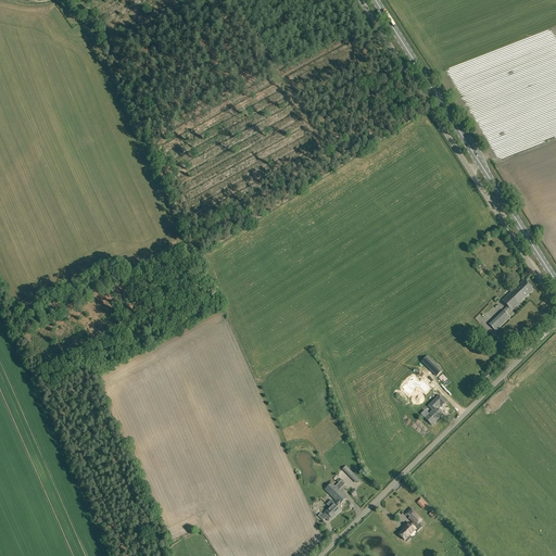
[(533,289),(525,280),(503,302),(512,311),(533,289)]
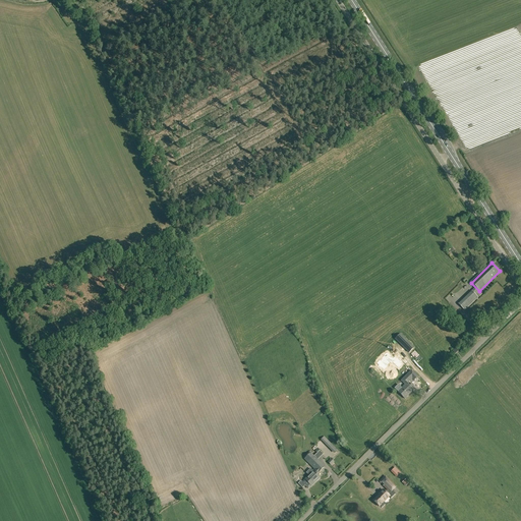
[(464,310),(478,297),(472,291),(459,304),(464,310)]
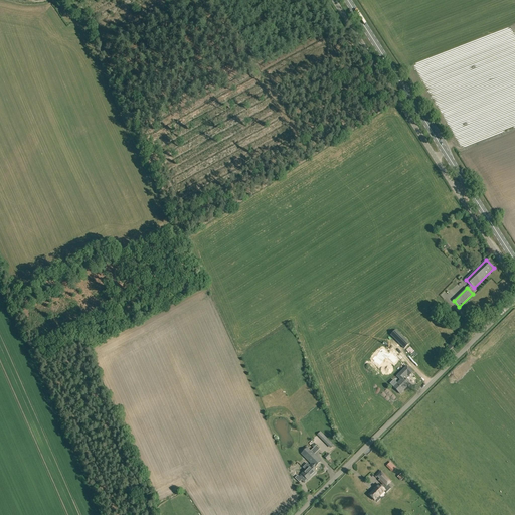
[(379,352),(372,359),(374,361),(373,361),(376,364),(377,364),(378,366),(383,362),(381,360),(384,358),(386,360),(388,358),(393,364),(397,360),(390,352),(388,354),(382,348),(382,349),(379,352)]
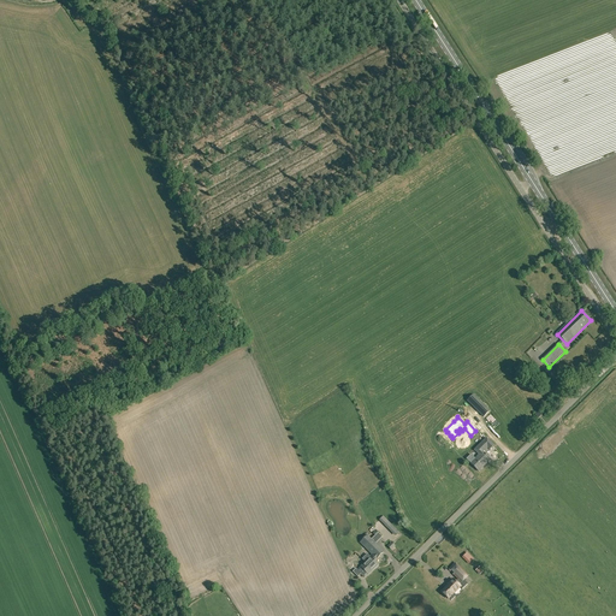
[(490,450),(493,445),(486,438),(475,450),(480,455),(475,460),(471,455),(467,458),(471,463),(479,472),(483,468),(481,467),(490,458),(483,452),(487,448),(490,450)]
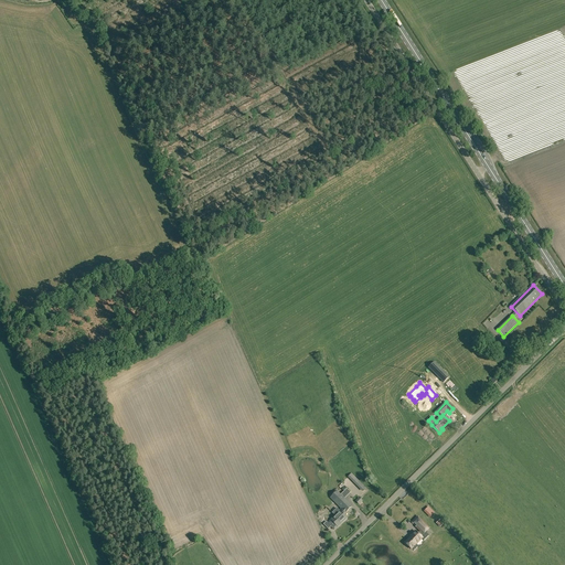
[(361,480),(358,482),(365,490),(368,488),(361,480)]
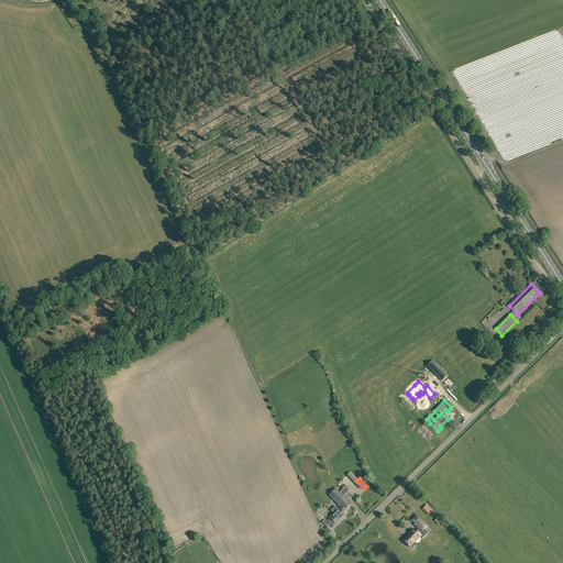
[(333,528),(335,525),(337,526),(345,516),(342,512),(350,505),(343,497),(339,493),(335,490),(330,496),(340,507),(339,509),(327,521),(333,528)]
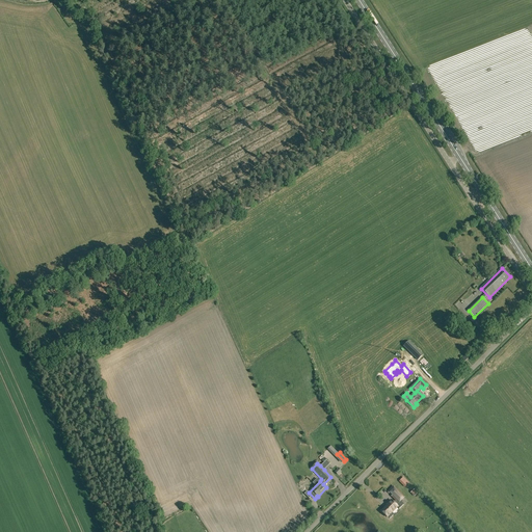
[(405,476),(401,480),(406,487),(411,483),(405,476)]
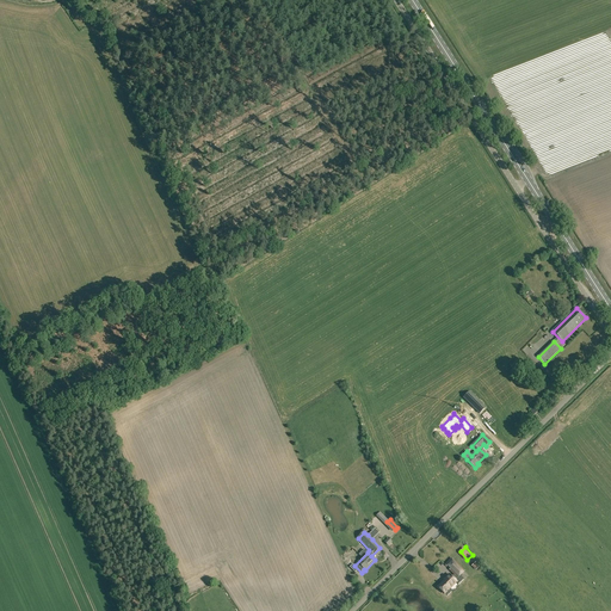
[(444,580),(438,587),(445,594),(446,593),(448,596),(451,591),(449,590),(457,582),(458,584),(463,579),(460,575),(464,571),(451,559),(445,566),(446,567),(448,566),(450,569),(449,569),(455,575),(452,578),(449,574),(444,579),(444,580)]
